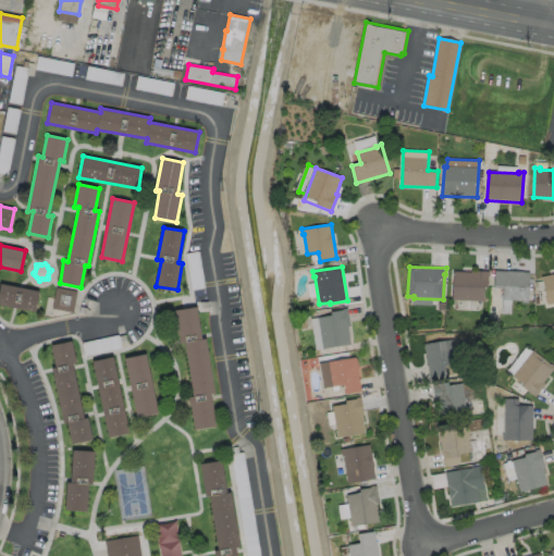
[(491,271),(490,275),(489,275),(489,287),(485,287),(484,301),(453,299),(454,271),(472,272),(472,270),(491,271)]
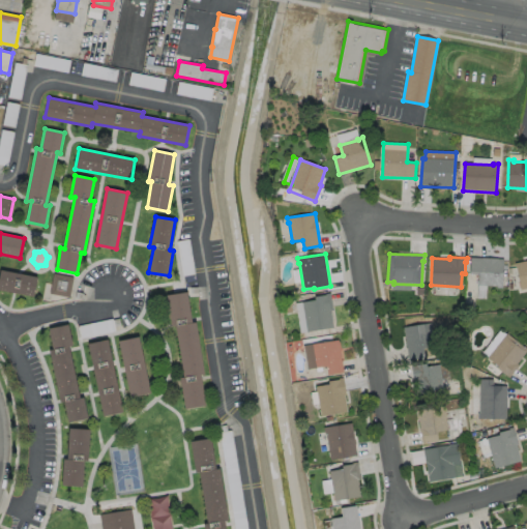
[(504,259),(503,288),(497,288),(497,286),(479,285),(479,274),(471,273),(471,257),(504,259)]
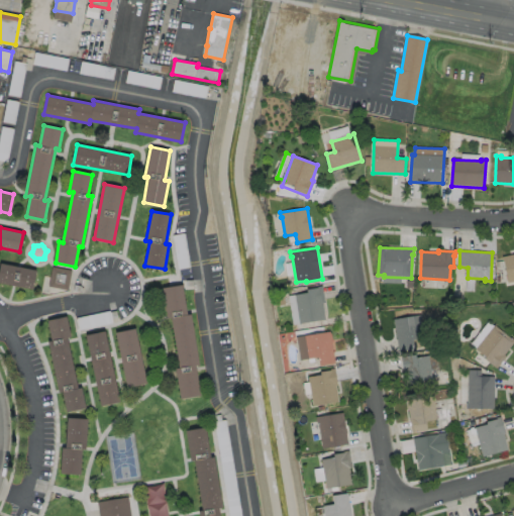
[(513,282),(508,283),(503,256),(513,254),(513,282)]
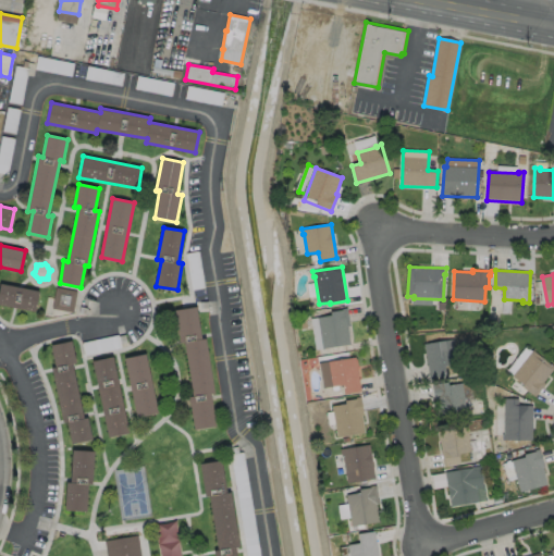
[(0,283),(0,304),(35,311),(39,291),(0,283)]
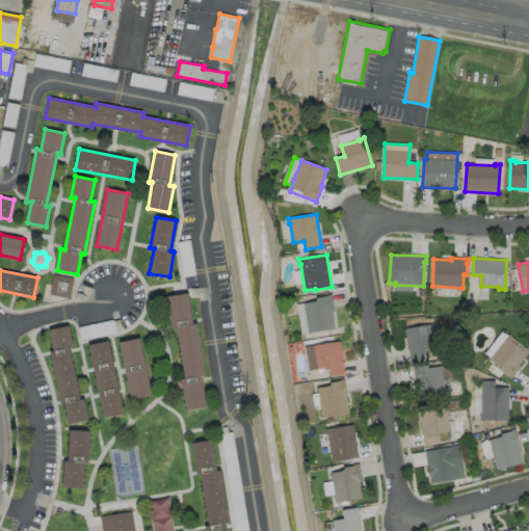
[(54,275),(51,294),(71,298),(74,279),(54,275)]
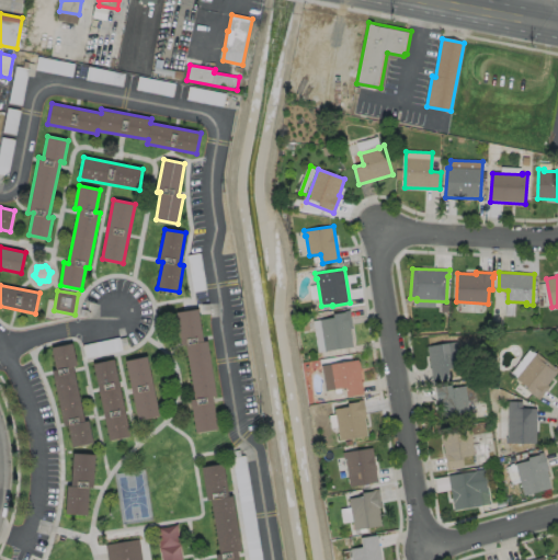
[(177,311),(182,345),(185,344),(194,400),(191,400),(195,432),(218,429),(213,397),(216,396),(207,340),(203,341),(197,308),(177,311)]
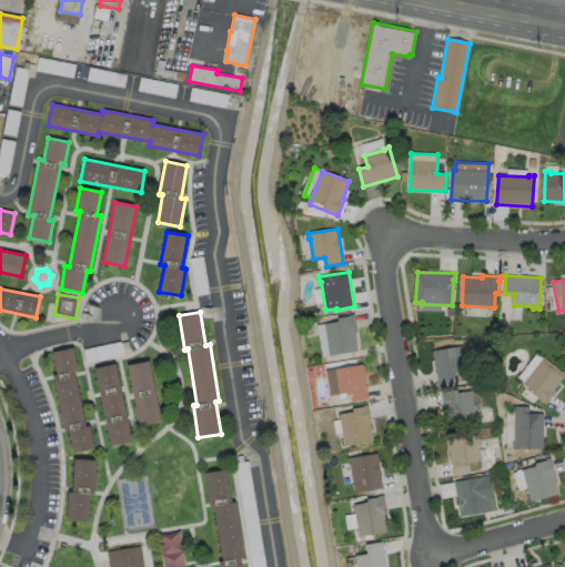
[(359,351),(330,355),(325,323),(339,322),(338,317),(349,316),(349,315),(355,314),(357,333),(355,333),(359,351)]
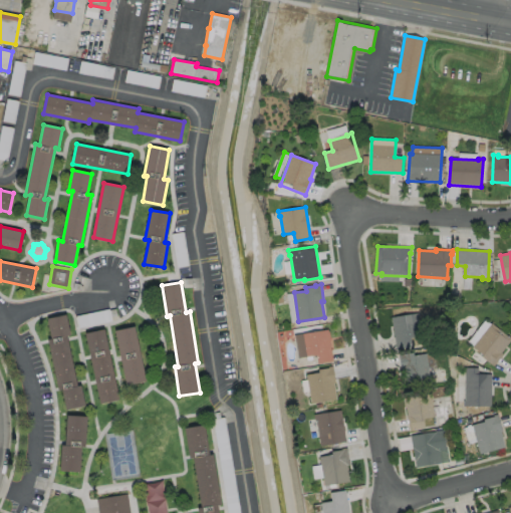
[(413,346),(398,348),(392,317),(420,312),(421,319),(419,319),(422,335),(412,337),(413,346)]
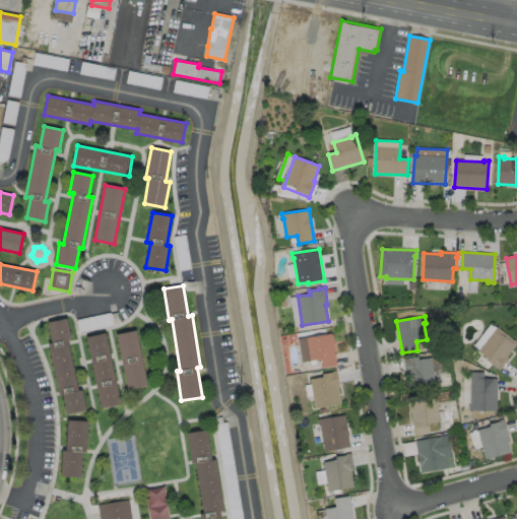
[(48,322),(52,342),(48,343),(59,394),(63,393),(67,413),(86,409),(82,389),(78,390),(67,339),(71,338),(67,318),(48,322)]
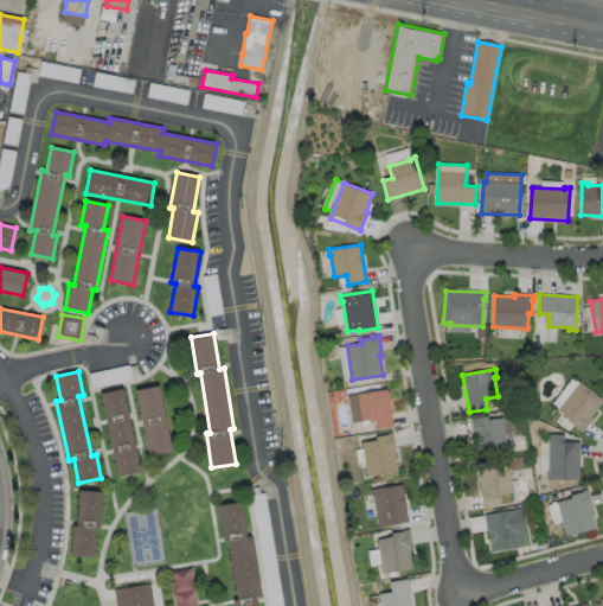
[(581,382),(601,397),(602,397),(602,404),(592,416),(595,419),(583,433),(569,421),(570,419),(558,409),(581,382)]
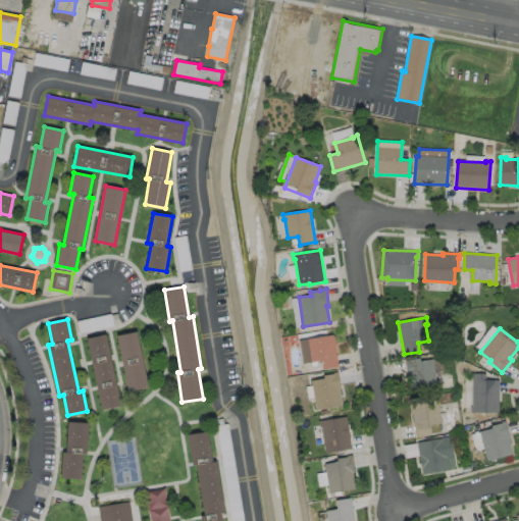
[(117,335),(128,391),(149,386),(137,331),(117,335)]
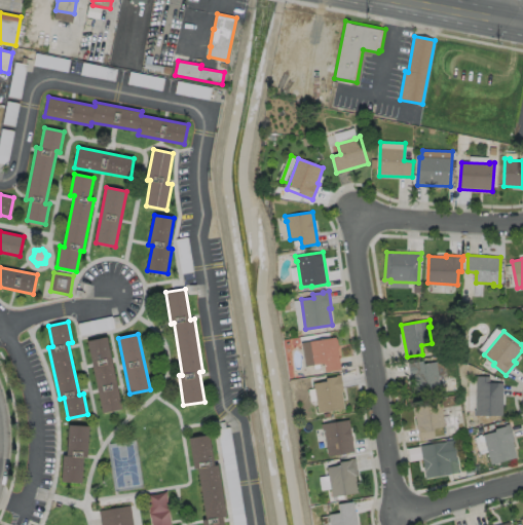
[(87,340),(103,412),(122,408),(107,336),(87,340)]
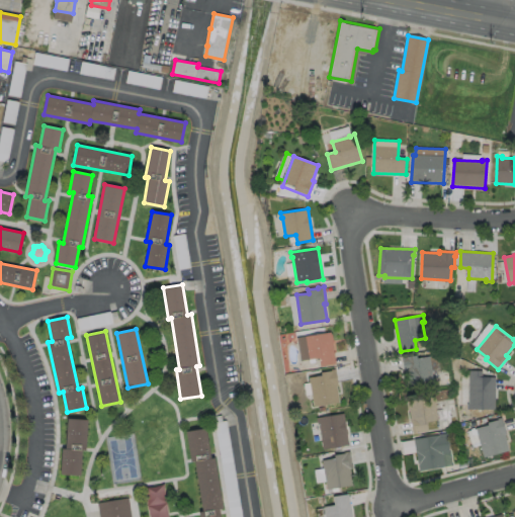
[(332,332),(337,363),(321,366),(319,357),(310,359),(306,336),(332,332)]
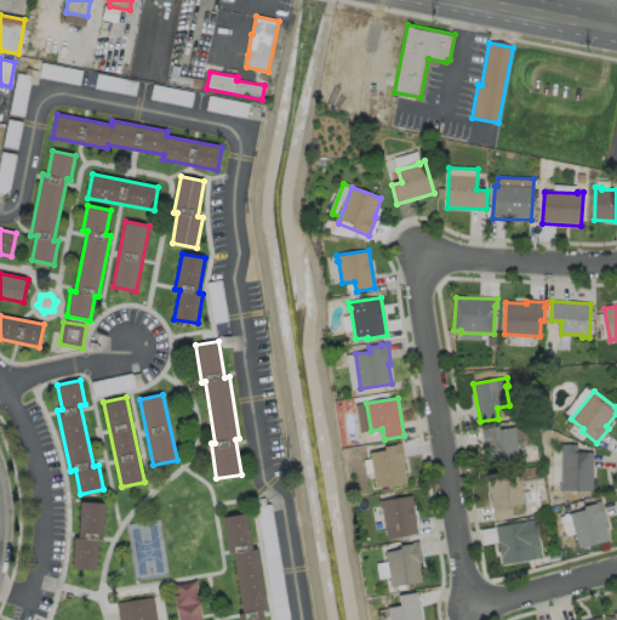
[(500,426),(501,430),(515,427),(521,461),(492,467),(489,443),(485,443),(483,427),(486,427),(486,428),(500,426)]
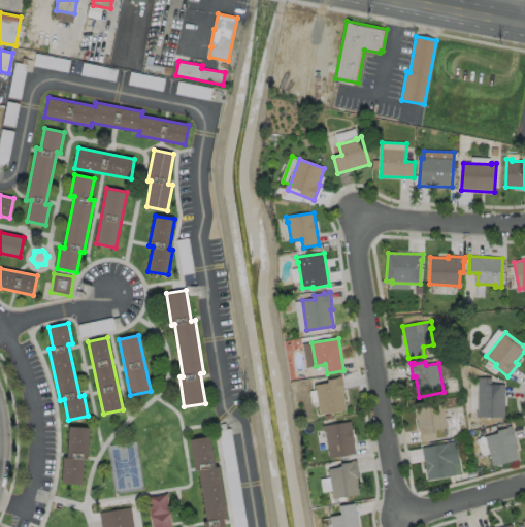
[(347,410),(320,415),(316,385),(328,383),(328,380),(338,377),(338,376),(342,376),(346,393),(343,394),(347,410)]
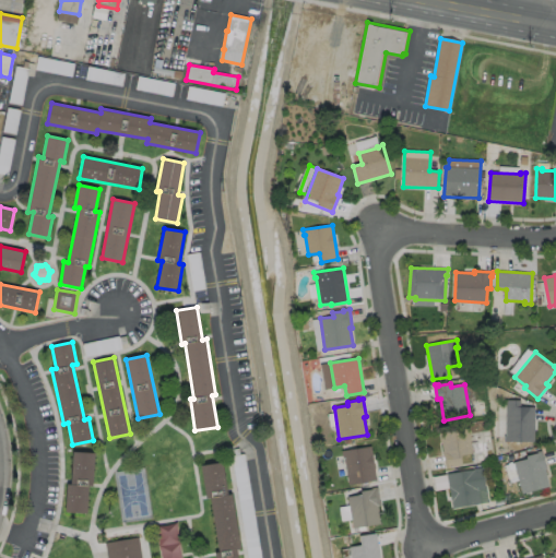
[(535,406),(535,441),(504,441),(504,436),(506,436),(506,400),(521,400),(521,406),(535,406)]
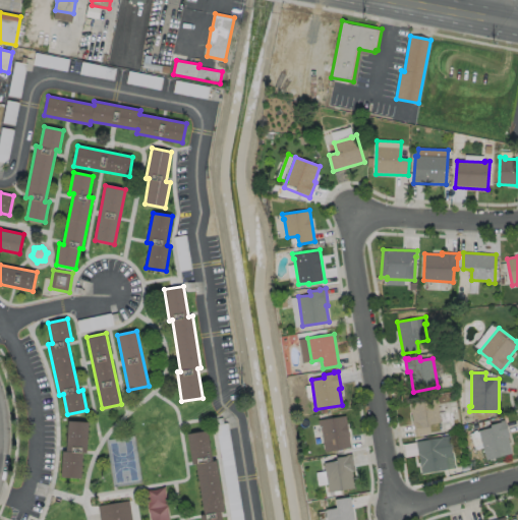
[(420,436),(416,437),(410,403),(438,398),(439,404),(438,404),(441,421),(429,423),(430,432),(420,435),(420,436)]
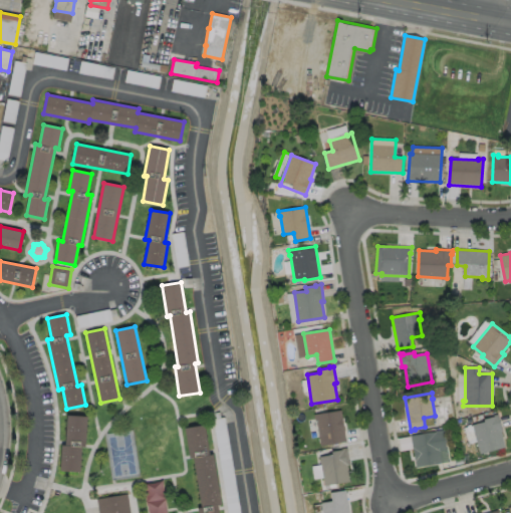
[(341,410),(346,441),(321,446),(317,419),(315,420),(314,415),(341,410)]
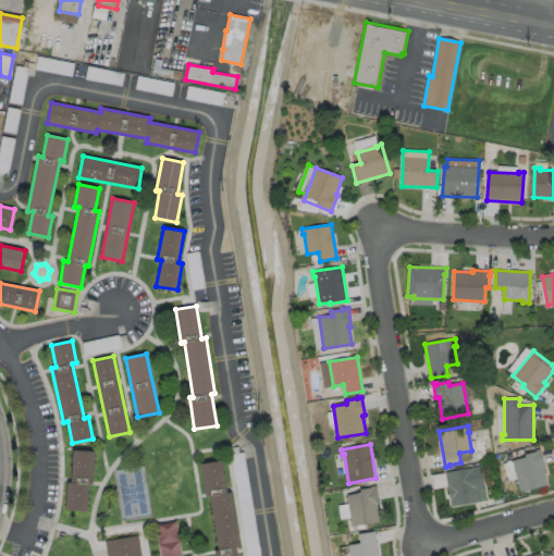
[(239,446),(241,453),(245,452),(260,555),(248,555),(231,447),(239,446)]
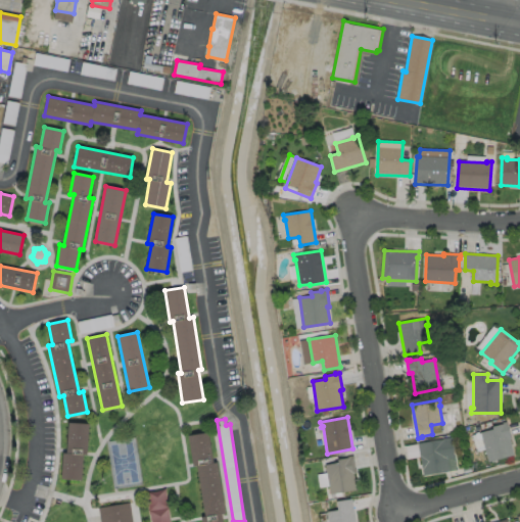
[(514,454),(488,461),(480,432),(492,429),(492,426),(502,423),(507,421),(511,438),(510,438),(514,454)]
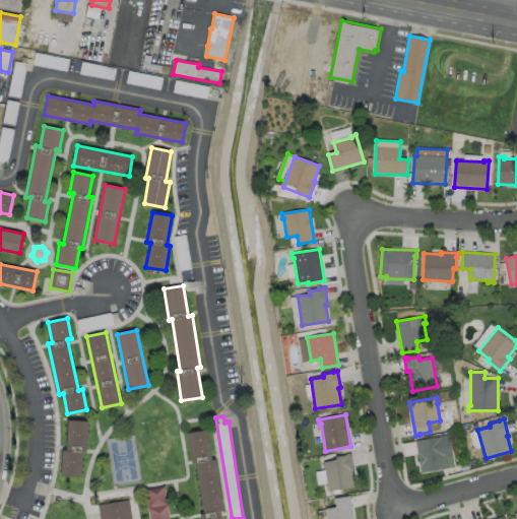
[(68,419),(66,450),(62,450),(61,475),(80,476),(82,451),(86,452),(88,420),(68,419)]
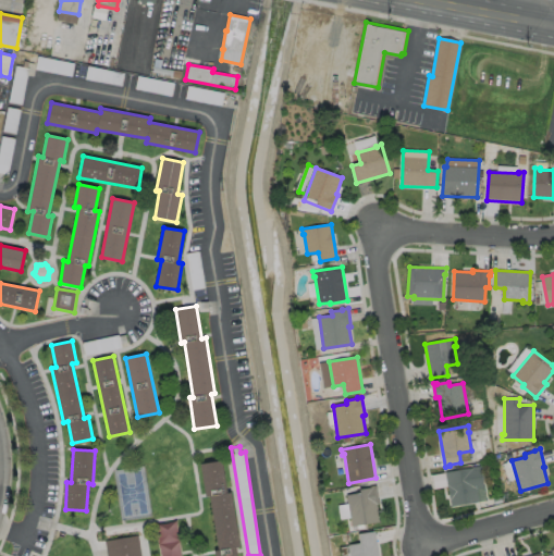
[(199,462),(202,478),(205,496),(209,496),(218,550),(214,551),(216,555),(237,555),(236,547),(239,546),(231,492),(228,493),(221,459),(199,462)]
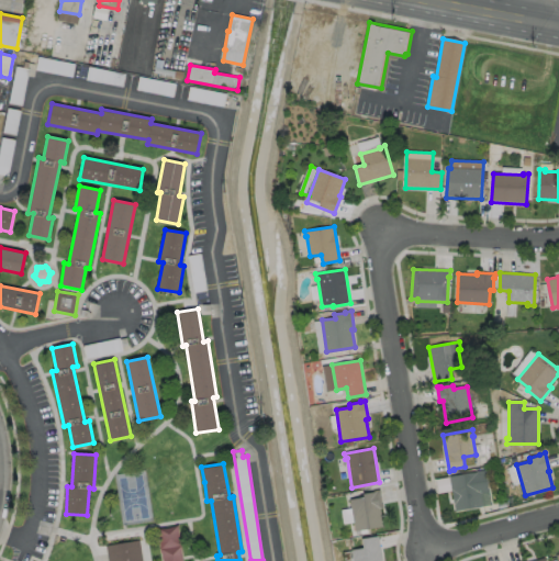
[(485,470),(489,491),(490,491),(492,505),(455,511),(449,477),(477,472),(477,471),(485,470)]
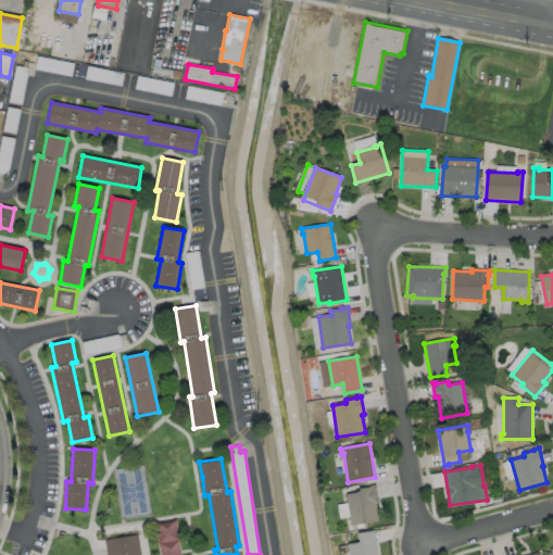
[(379,520),(351,526),(346,494),(360,491),(359,488),(371,487),(371,486),(376,484),(379,503),(376,503),(379,520)]
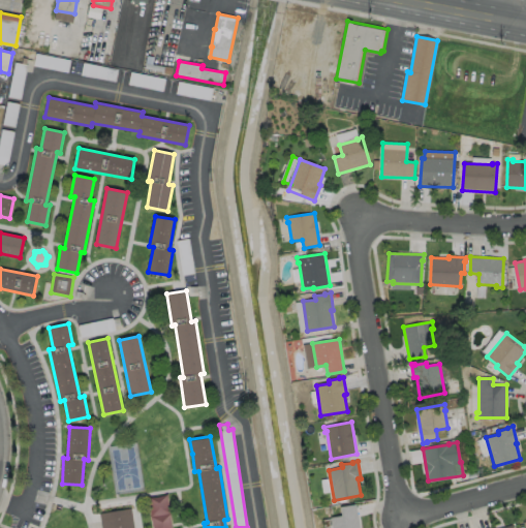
[(153,527),(148,497),(168,494),(174,527),(153,527)]
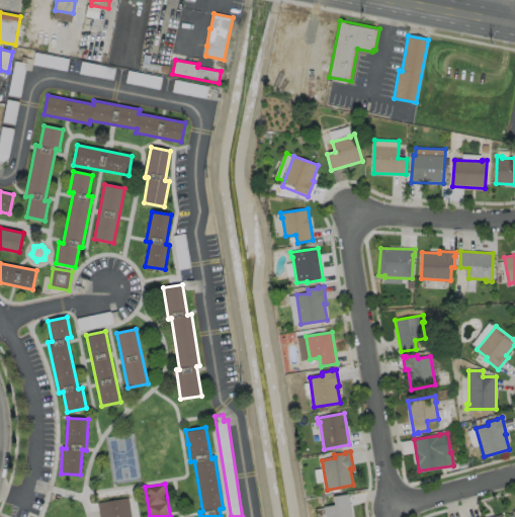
[(327,516),(326,509),(327,509),(327,508),(337,507),(336,498),(352,496),(355,516),(327,516)]
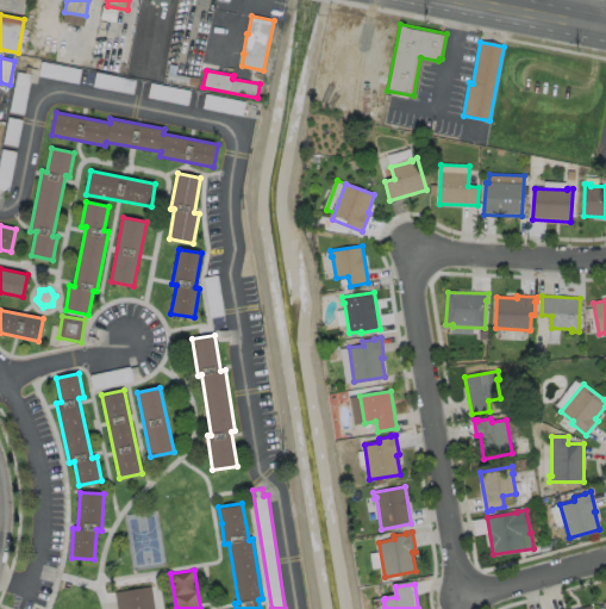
[(116,592),(118,608),(155,608),(152,586),(116,592)]
